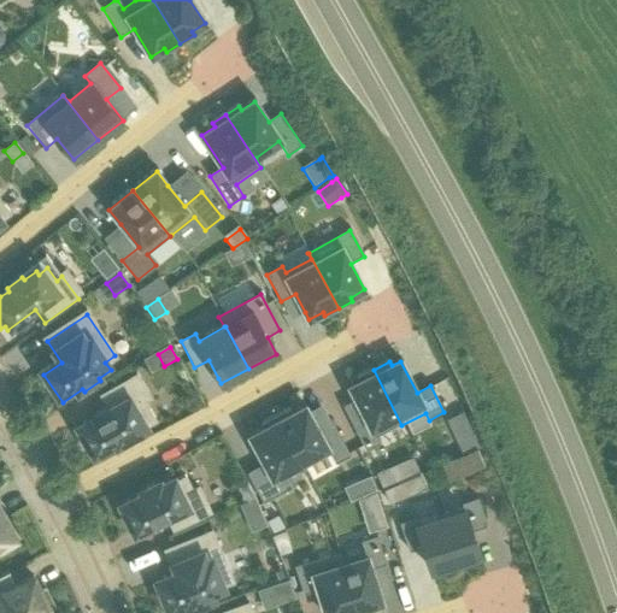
[(359,382),(350,387),(357,400),(365,418),(352,425),(365,452),(381,444),(377,437),(401,425),(374,370),(357,378),(359,382)]
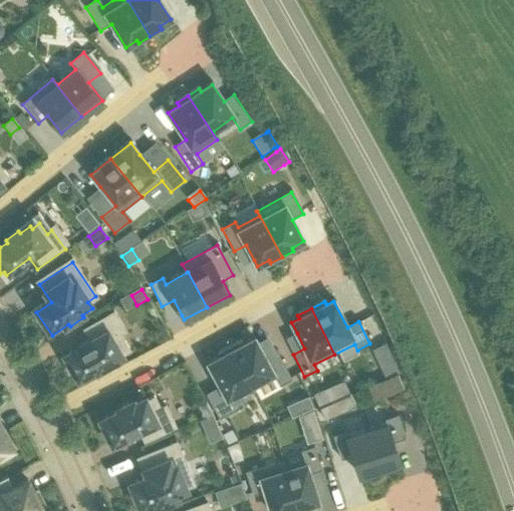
[(118,334),(123,331),(111,312),(82,330),(89,341),(65,356),(67,360),(63,362),(73,377),(76,375),(78,378),(95,367),(97,369),(110,361),(108,359),(118,352),(117,350),(125,345),(118,334)]
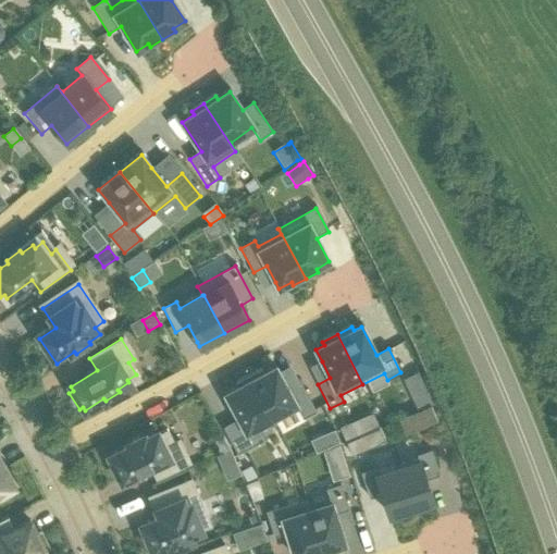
[(261,371),(248,378),(273,422),(297,410),(302,421),(316,414),(298,382),(286,389),(279,373),(275,368),(262,374),(261,371)]
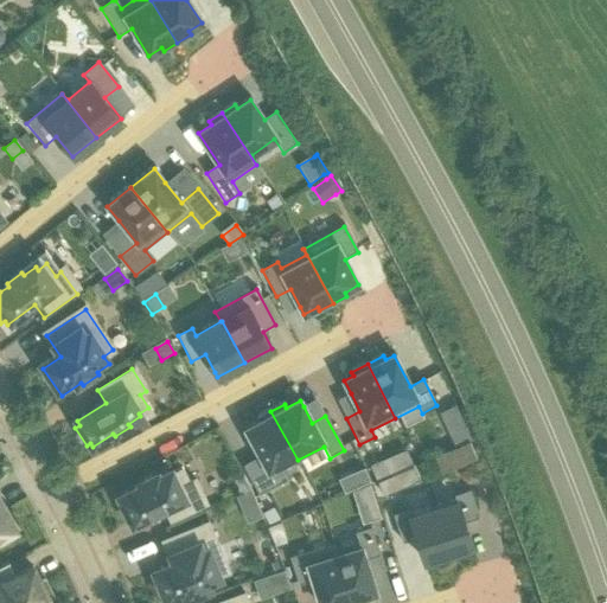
[(455,406),(446,411),(440,414),(446,425),(460,418),(455,406)]
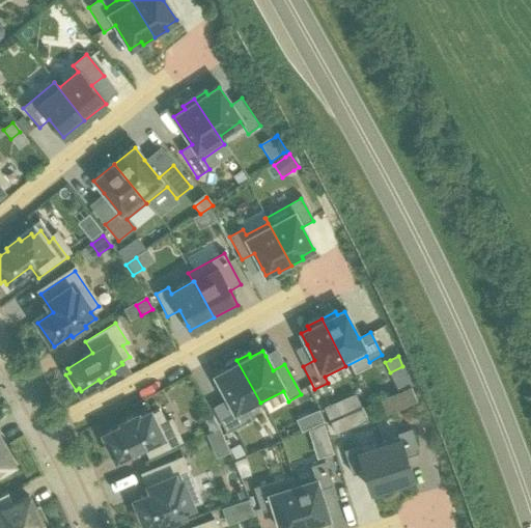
[(227,399),(213,408),(226,435),(251,421),(245,411),(260,403),(236,360),(225,366),(227,369),(215,376),(227,399)]
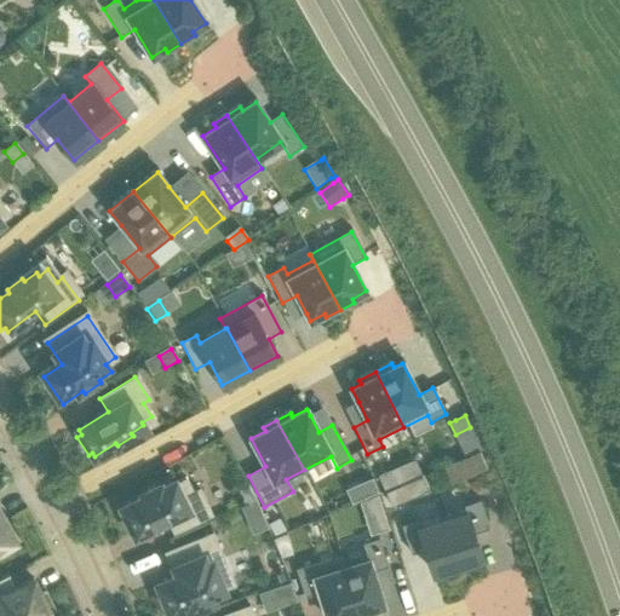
[(471,456),(461,460),(469,479),(478,476),(487,472),(478,453),(471,456)]
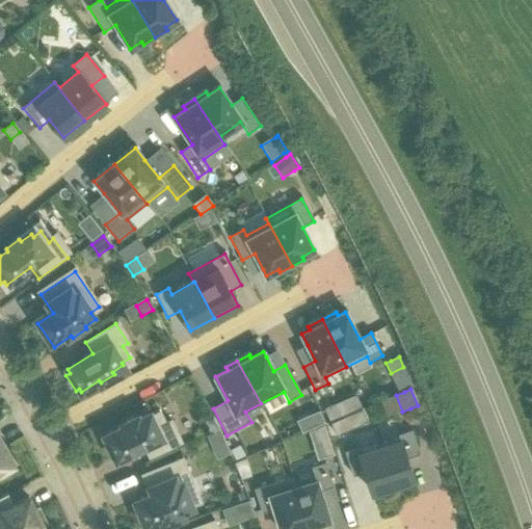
[(338,404),(325,410),(330,421),(343,416),(338,404)]
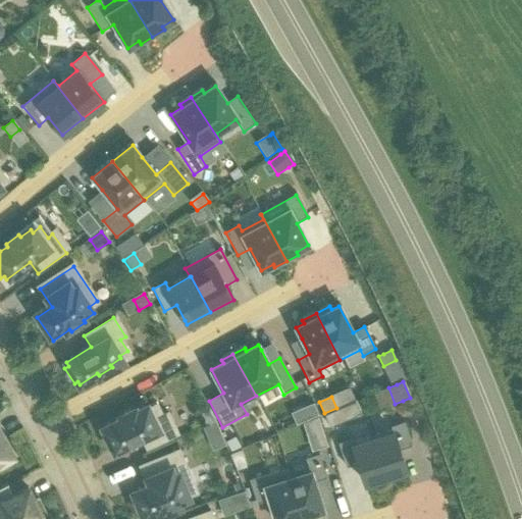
[(141,436),(147,449),(177,432),(167,412),(161,414),(155,403),(147,408),(146,405),(135,411),(134,408),(119,416),(120,418),(103,428),(104,431),(101,433),(109,449),(113,448),(114,451),(141,436)]
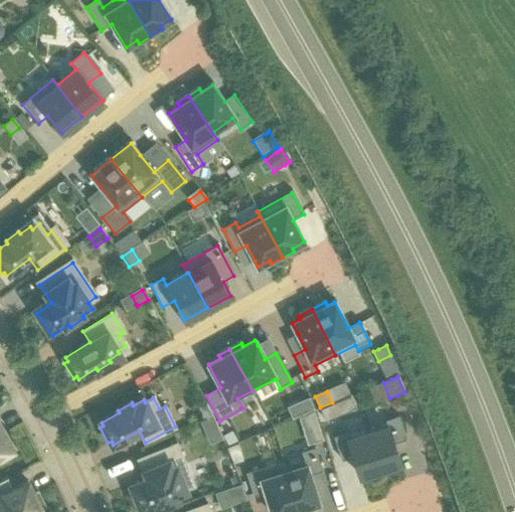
[(206,404),(199,408),(204,420),(212,416),(206,404)]
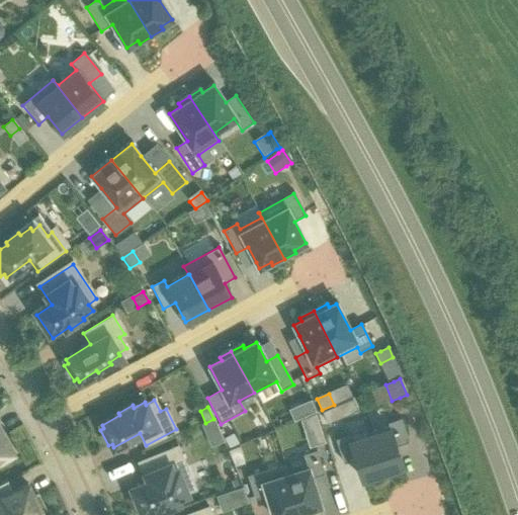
[(333,409),(323,413),(327,424),(338,420),(333,409)]
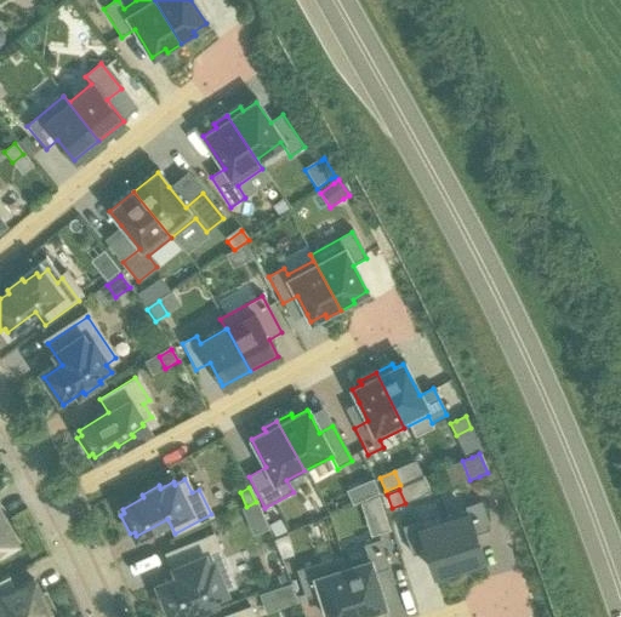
[(246,507),(241,509),(246,523),(262,516),(256,502),(246,507)]
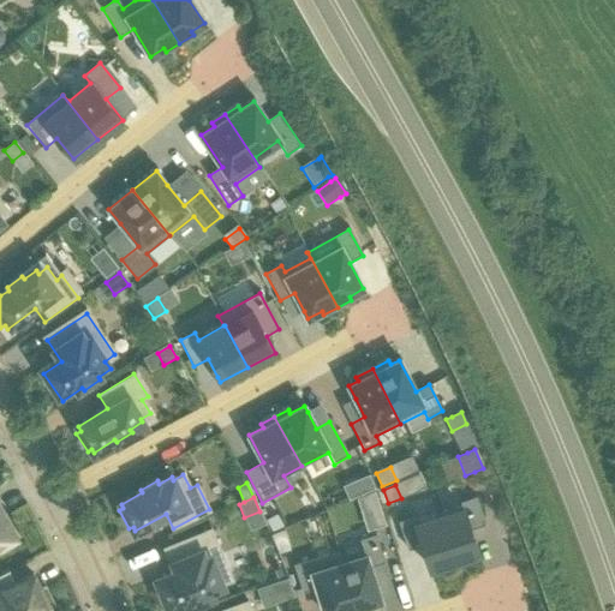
[(461,509),(439,516),(453,562),(478,553),(471,531),(484,526),(476,498),(460,503),(461,509)]
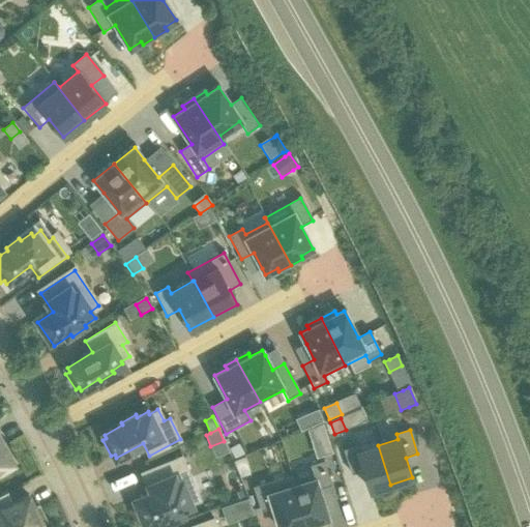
[(327,440),(312,444),(317,460),(332,455),(327,440)]
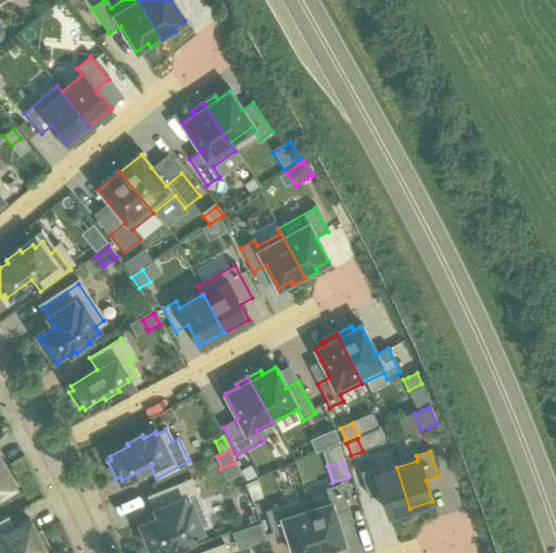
[(0,499),(15,491),(0,464),(0,499)]
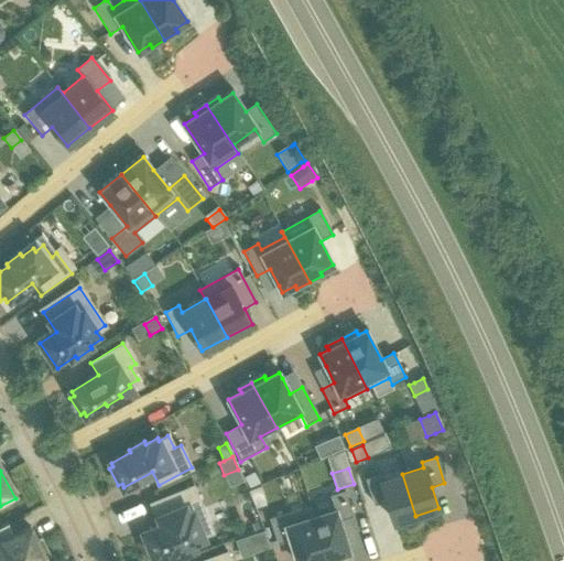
[(258,485),(252,474),(242,479),(249,491),(258,485)]
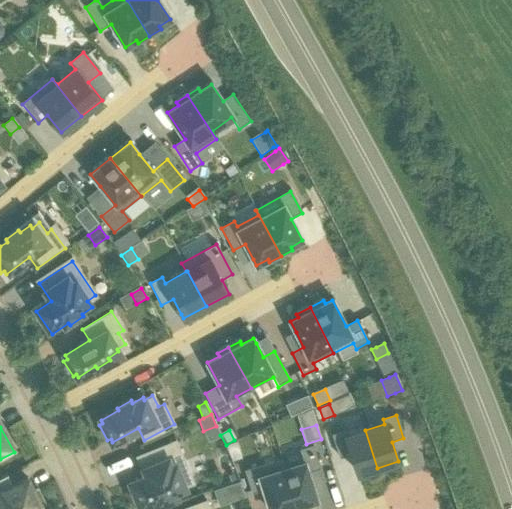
[(344,431),(331,435),(339,459),(351,455),(357,474),(377,468),(365,430),(346,437),(344,431)]
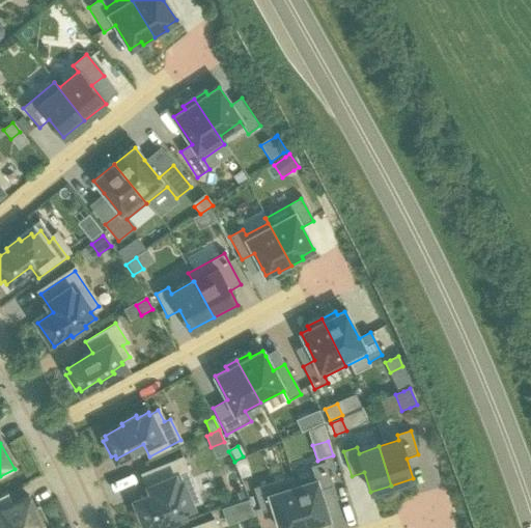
[(189,501),(198,497),(180,457),(143,474),(151,495),(135,502),(146,527),(148,527),(166,520),(167,523),(182,516),(180,513),(192,508),(189,501)]
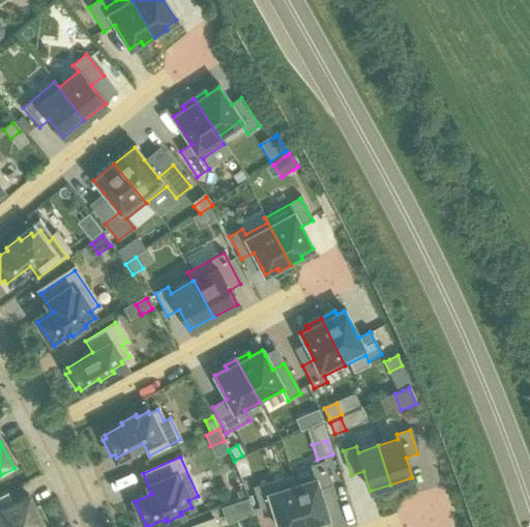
[(293,479),(292,480),(306,525),(327,518),(319,491),(331,487),(323,462),(310,466),(313,474),(293,479)]
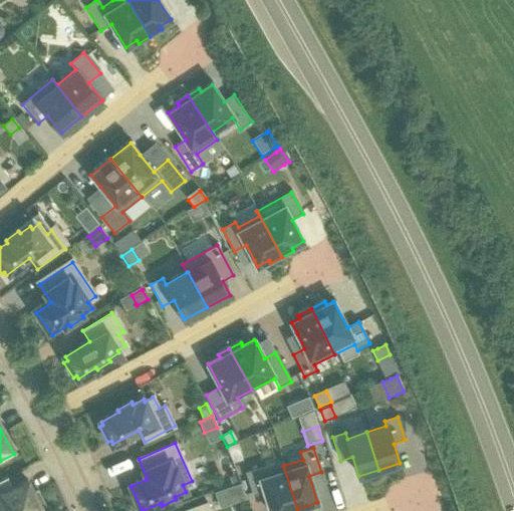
[(283,461),(245,473),(253,497),(264,493),(270,510),(293,510),(297,509),(283,466),(284,465),(283,461)]
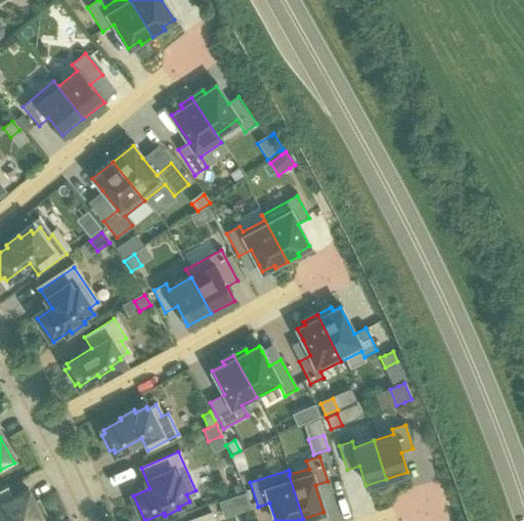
[(13,498),(7,487),(0,490),(0,520),(39,520),(47,517),(39,500),(34,503),(29,491),(13,498)]
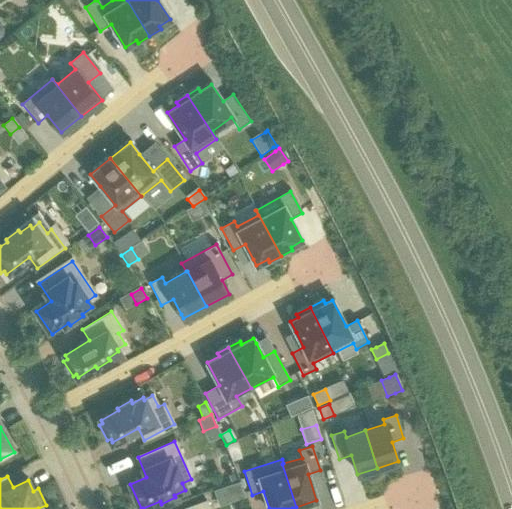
[(240,483),(227,488),(232,503),(245,498),(240,483)]
